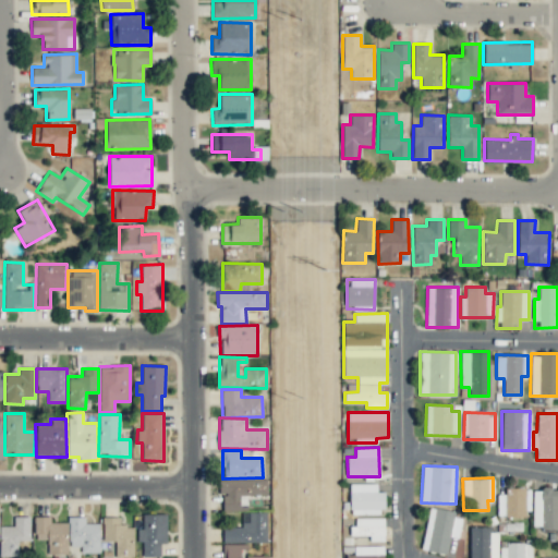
[(267,496),(267,478),(219,480),(219,493),(222,493),(222,511),(246,511),(246,497),(267,496)]
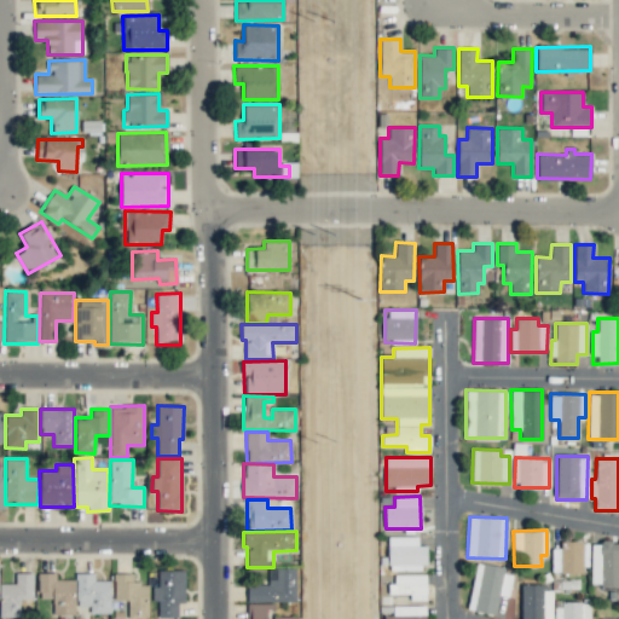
[(417,536),(388,536),(388,571),(426,571),(424,545),(417,545),(417,536)]
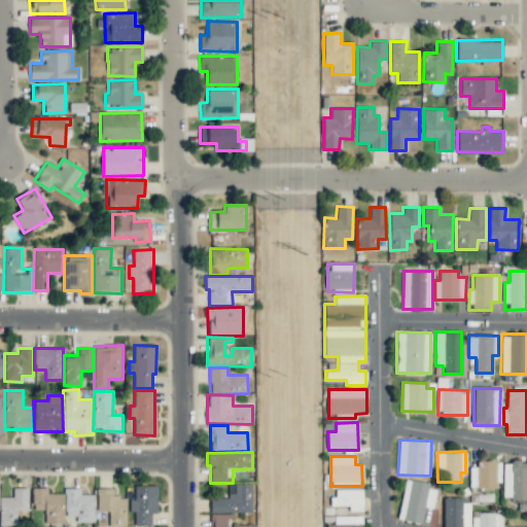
[(469,466),(469,488),(495,488),(495,460),(477,460),(477,466),(469,466)]
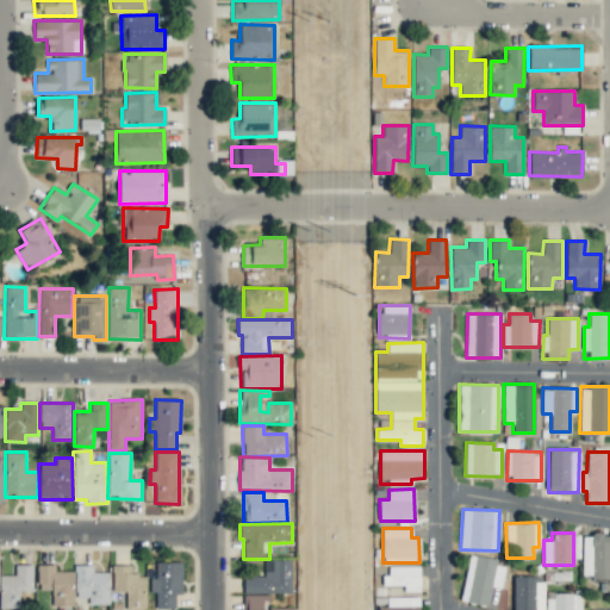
[(609,533),(582,534),(583,578),(609,577),(609,533)]
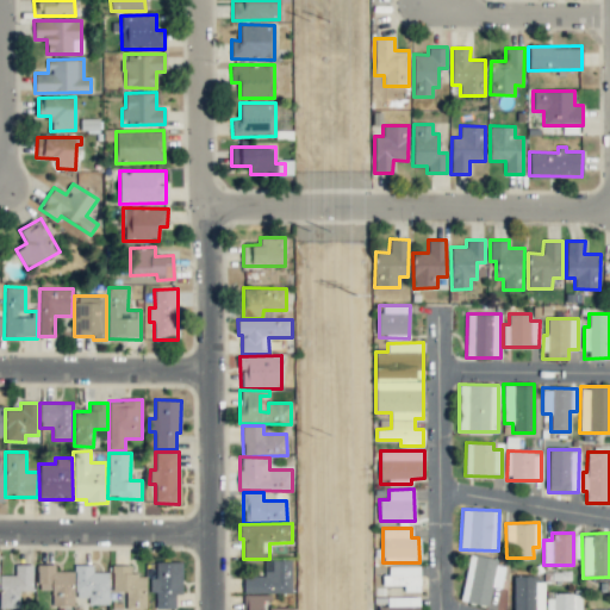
[(492,586),(499,589),(505,564),(470,555),(459,601),(487,607),(492,586)]
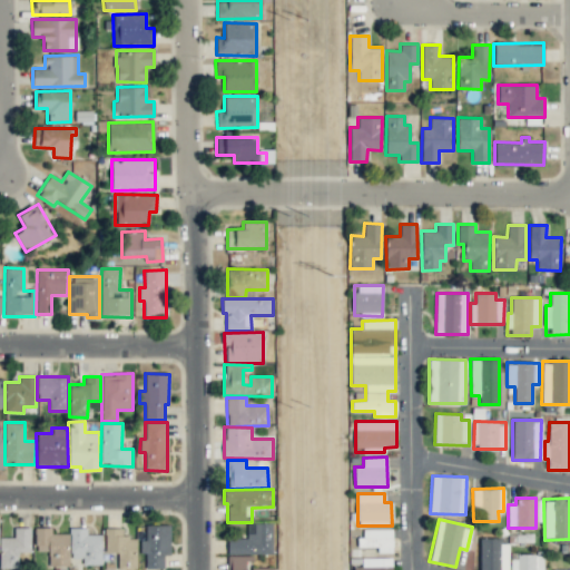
[(272,523),(246,522),(246,538),(227,538),(227,553),(272,554),(272,523)]
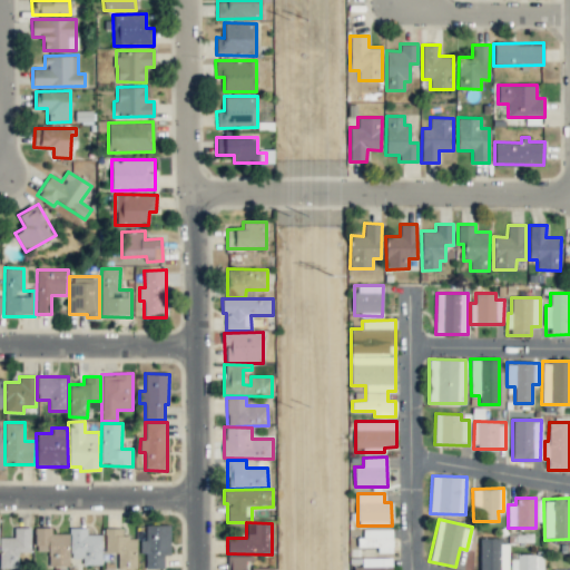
[(169,526),(145,524),(145,540),(139,540),(139,553),(145,553),(145,569),(164,569),(164,556),(169,556),(169,526)]
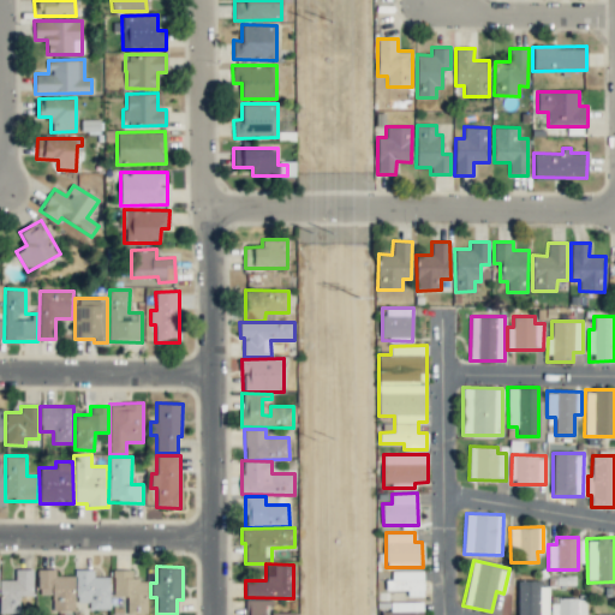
[(0,613),(19,614),(19,596),(33,596),(34,568),(16,568),(15,580),(0,579),(0,613)]
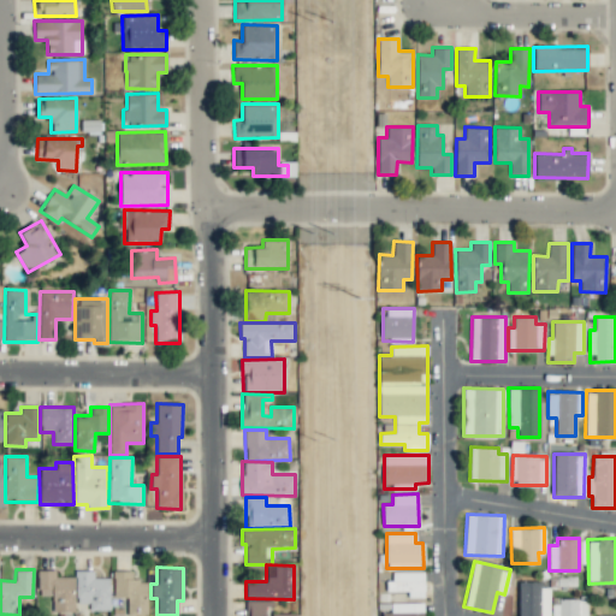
[(55,570),(39,569),(37,596),(53,596),(52,611),(73,611),(75,576),(55,576),(55,570)]
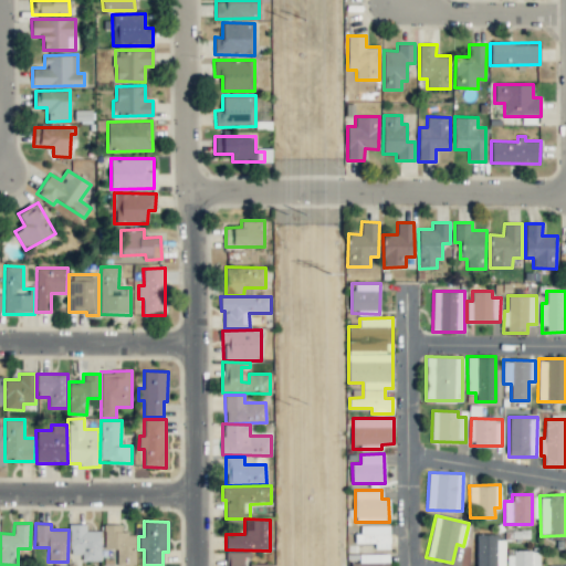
[(101,561),(101,531),(85,531),(86,524),(70,524),(69,554),(82,555),(82,561),(101,561)]
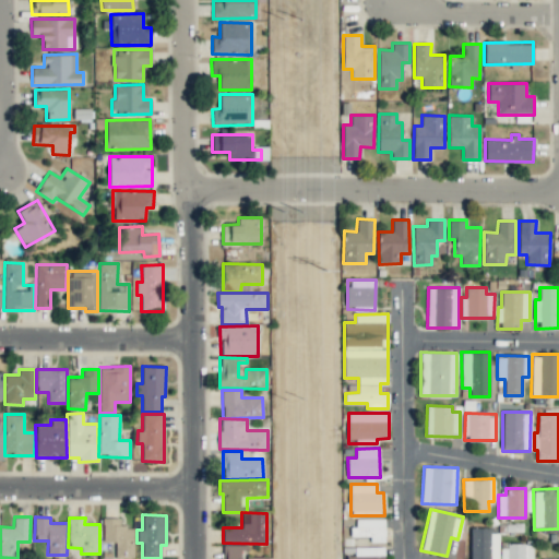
[(133,558),(133,526),(120,526),(120,519),(103,518),(103,542),(115,542),(115,558),(133,558)]
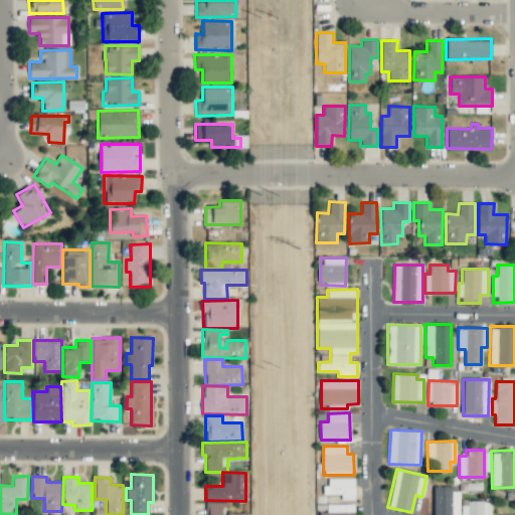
[(354,478),(328,478),(328,485),(322,485),(322,494),(341,494),(341,499),(354,499),(354,478)]
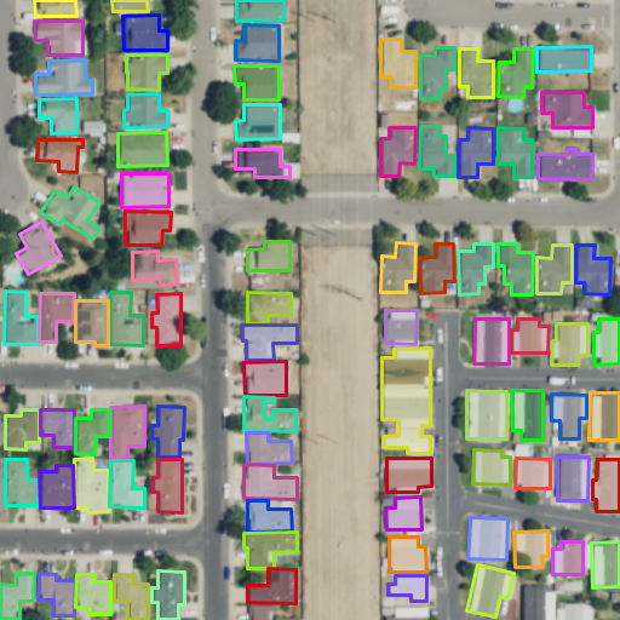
[(522,587),(521,619),(552,619),(554,587),(522,587)]
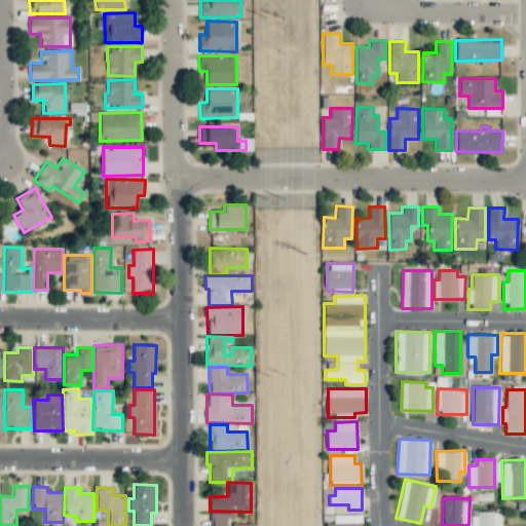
[(500,525),(501,513),(471,512),(471,525),(500,525)]
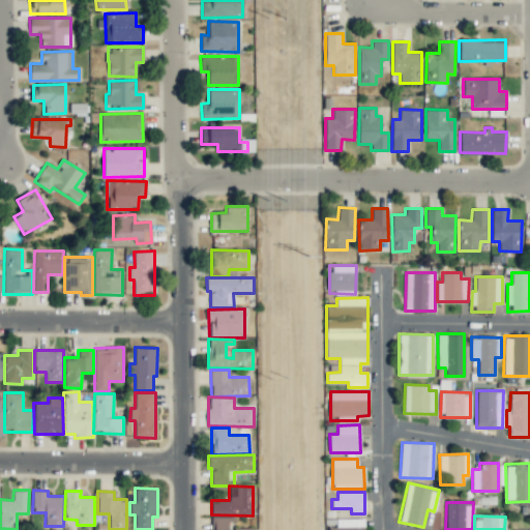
[(254,529),(254,528),(234,527),(234,517),(209,517),(209,529),(254,529)]
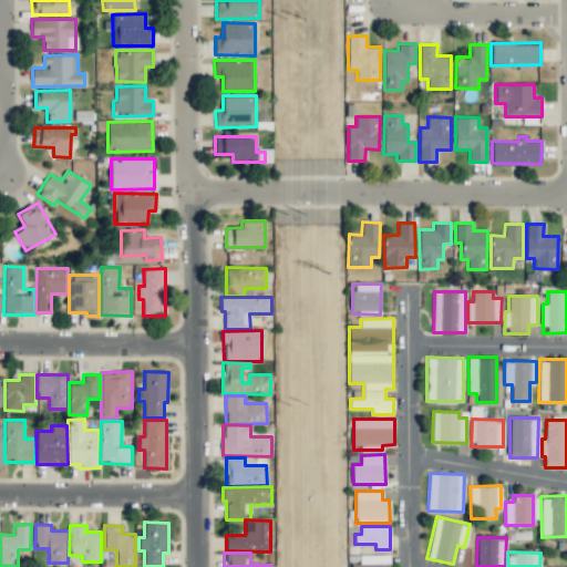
[(350,566),(389,566),(389,554),(359,555),(359,563),(351,563),(350,566)]
